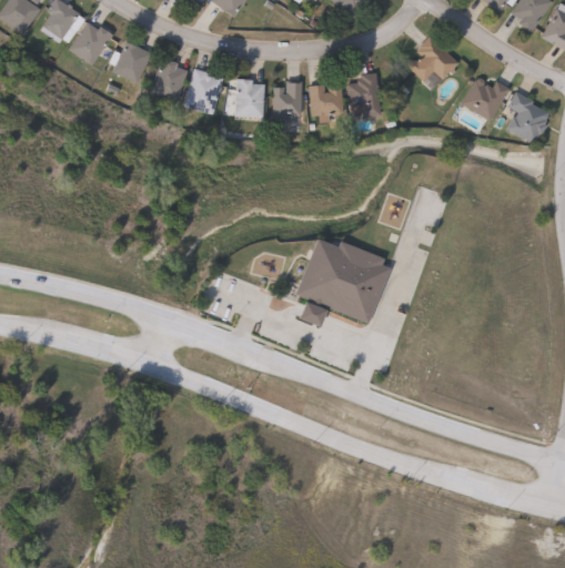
[(39,0),(37,3),(31,0),(26,0),(39,9),(20,34),(0,20),(0,11),(8,0),(39,0)]
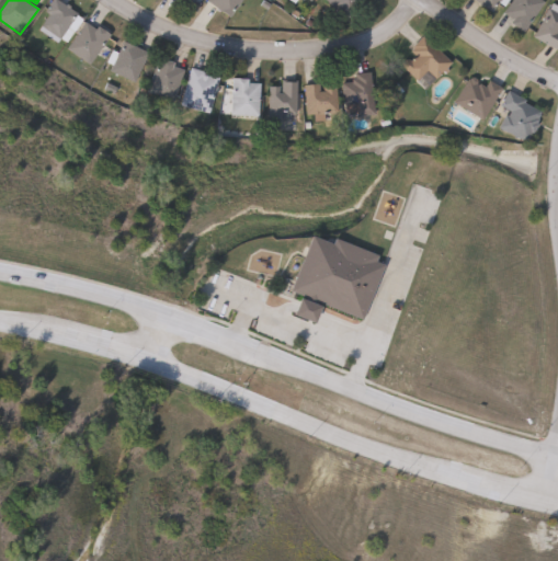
[(53,0),(57,0),(66,6),(67,4),(70,7),(69,8),(77,13),(60,38),(41,25),(48,14),(45,12),(53,0)]
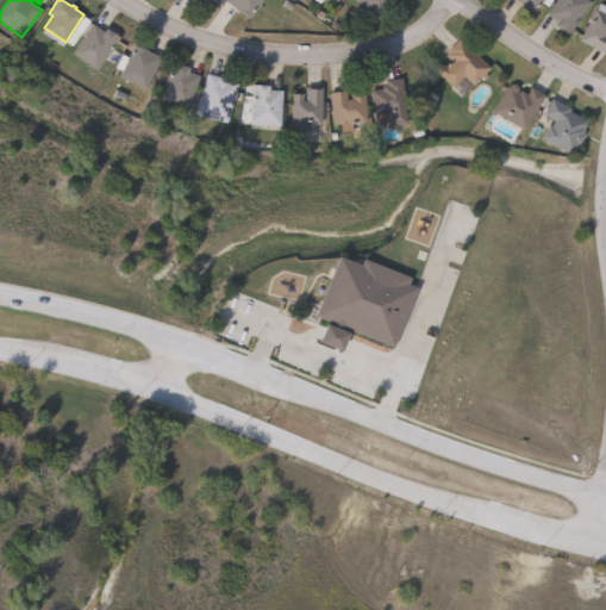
[(262,0),(249,18),(226,1),(226,0),(262,0)]
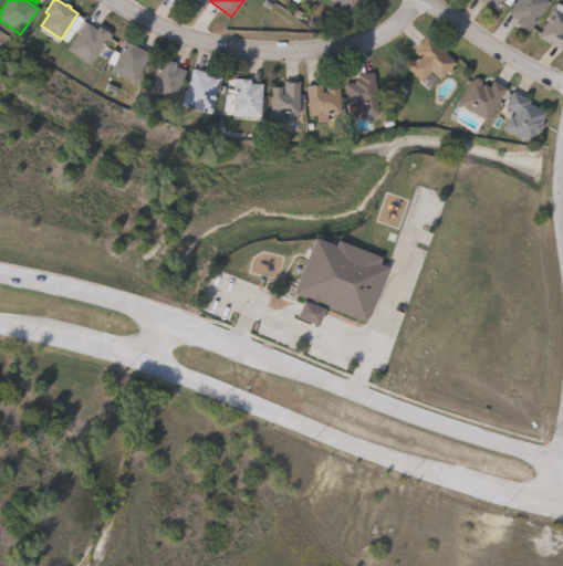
[(364,0),(353,18),(327,0),(364,0)]
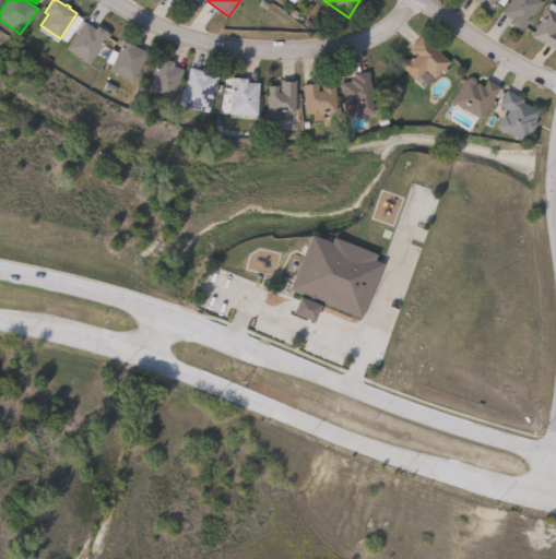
[(507,0),(504,7),(498,2),(491,13),(478,4),(478,3),(473,0),(507,0)]
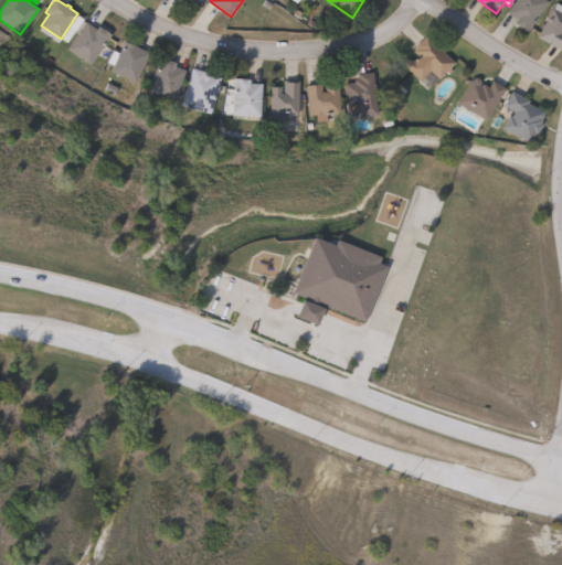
[(545,0),(549,2),(528,32),(516,23),(518,20),(508,13),(516,0),(545,0)]
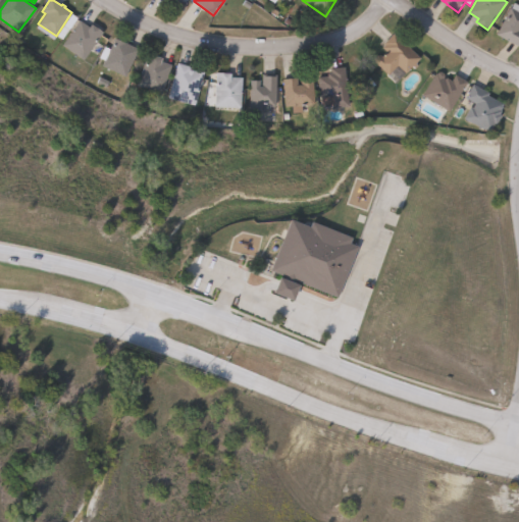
[(518,45),(497,35),(511,8),(512,8),(515,3),(518,4),(518,45)]
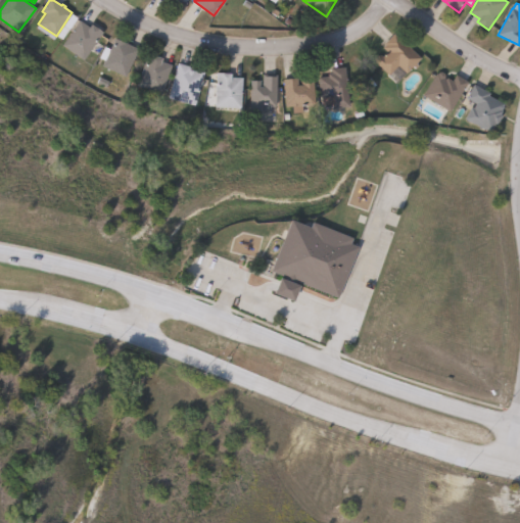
[(80,20),(89,27),(90,26),(102,34),(84,61),(61,45),(80,20)]
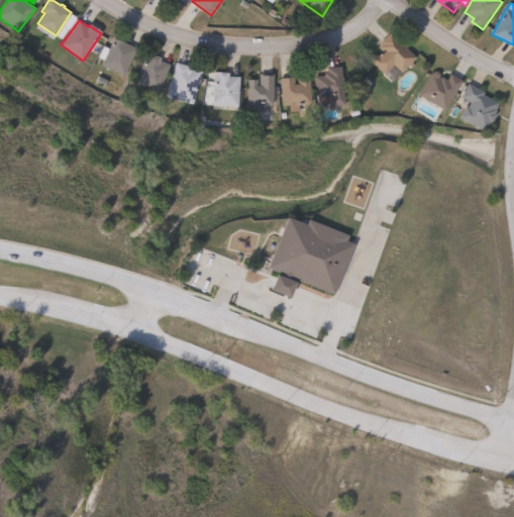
[(390,33),(416,58),(401,73),(393,66),(385,75),(371,63),(371,58),(373,56),(378,55),(380,57),(384,53),(380,47),(383,44),(381,42),(390,33)]
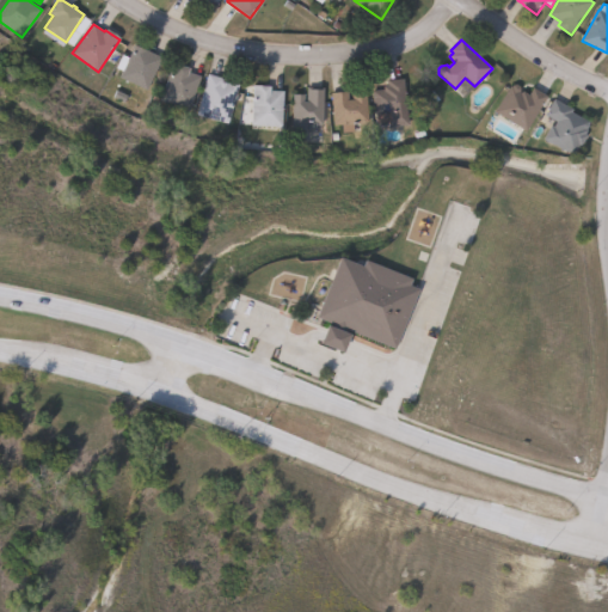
[(161,56),(147,91),(121,79),(135,46),(161,56)]
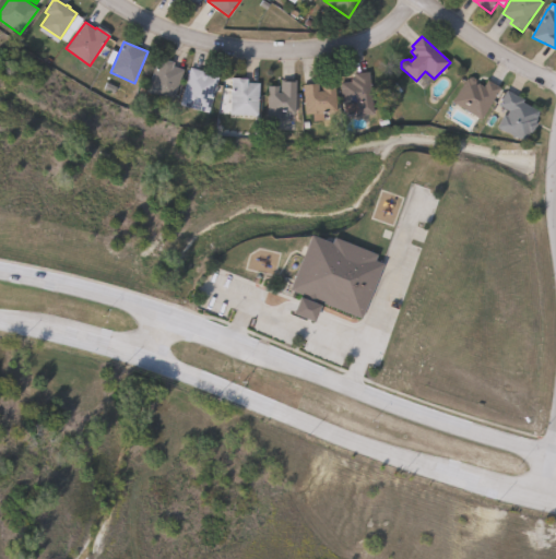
[(182,70),(173,100),(146,93),(158,57),(173,62),(172,67),(182,70)]
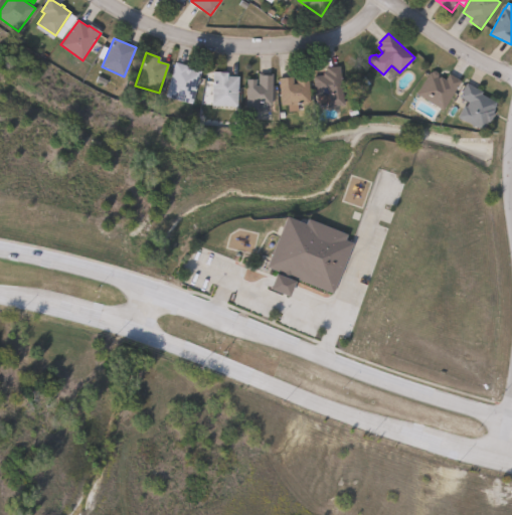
[(187,69),(193,71),(194,69),(201,71),(192,105),(165,97),(174,62),(188,65),(187,69)]
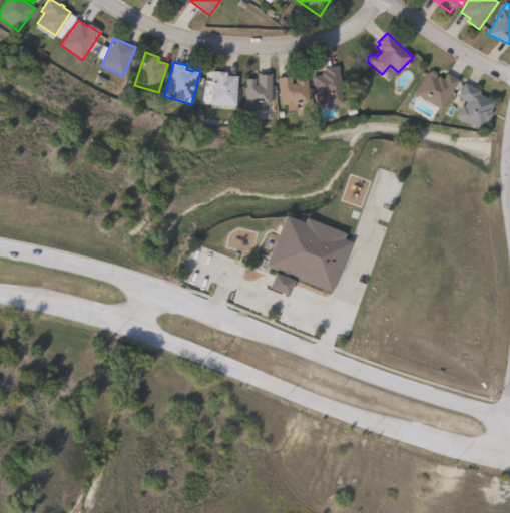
[(340,66),(343,104),(329,106),(328,94),(315,95),(313,77),(322,76),(321,72),(326,71),(325,67),(340,66)]
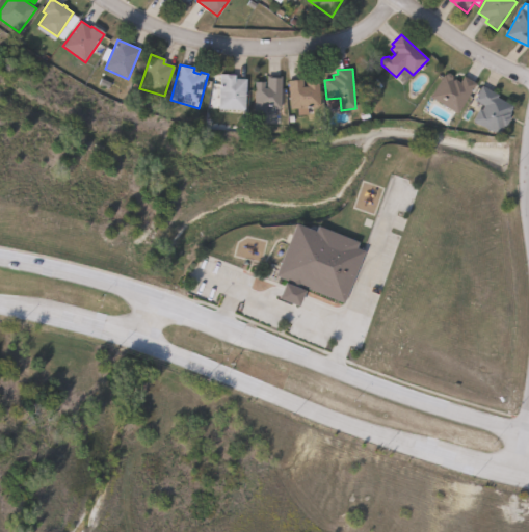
[(449,72),(455,76),(453,79),(460,83),(464,76),(477,84),(458,114),(430,98),(445,75),(447,76),(449,72)]
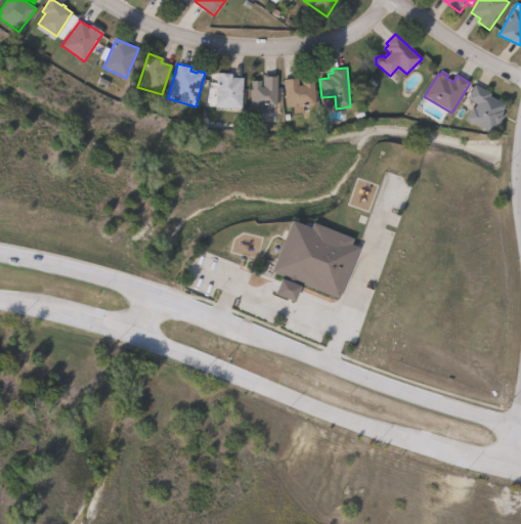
[(243,78),(242,108),(215,107),(217,73),(232,74),(231,77),(243,78)]
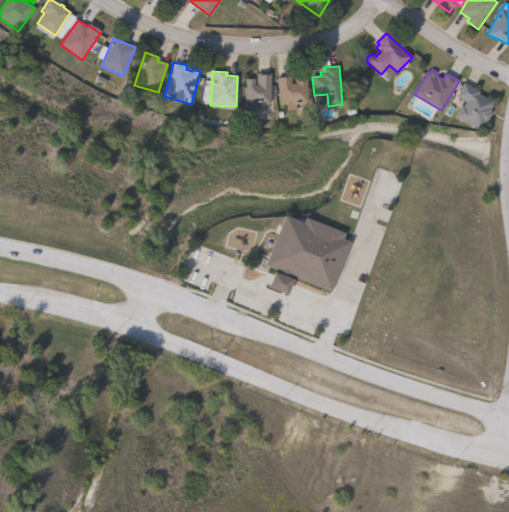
[(272,74),(270,104),(255,103),(255,115),(244,115),(245,79),(255,79),(255,85),(257,85),(257,73),(272,74)]
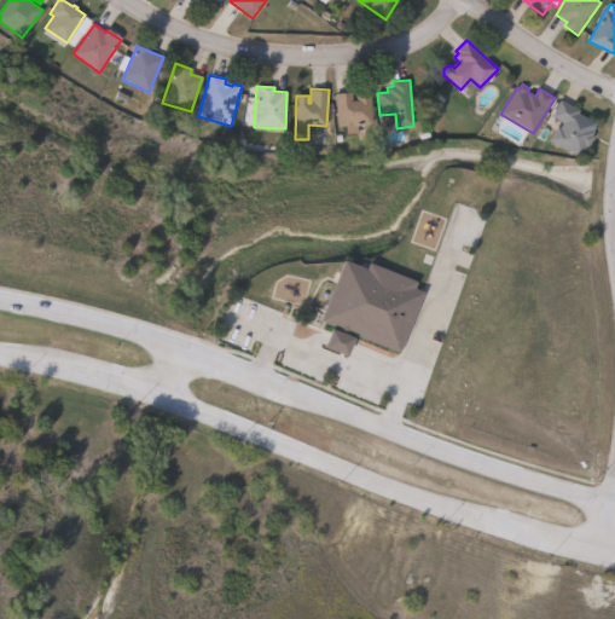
[(371,92),(373,125),(358,126),(359,134),(347,136),(347,128),(337,128),(335,94),(352,93),(353,102),(357,100),(355,93),(371,92)]
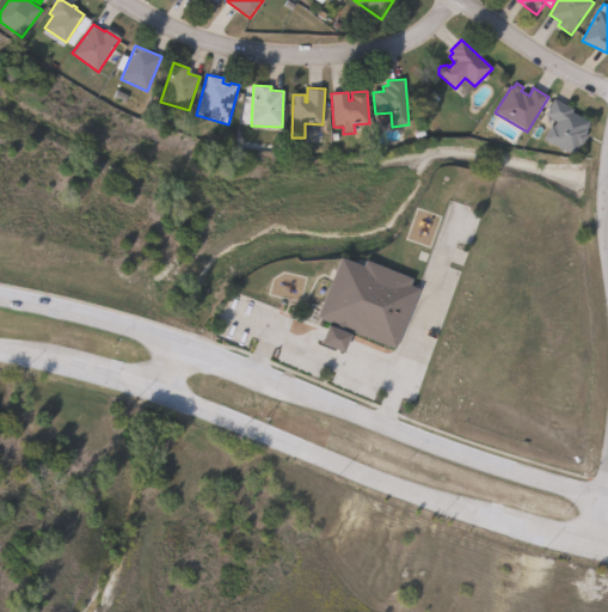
[(589,122),(583,135),(587,136),(583,145),(578,144),(573,153),(544,139),(551,126),(554,127),(557,121),(546,115),(553,99),(573,109),(571,114),(589,122)]
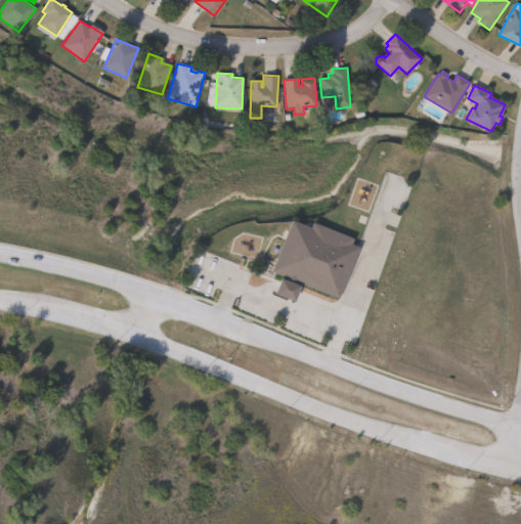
[(295,221),(314,228),(316,223),(356,239),(354,245),(362,248),(342,300),(305,285),(297,304),(277,296),(286,276),(274,272),(295,221)]
